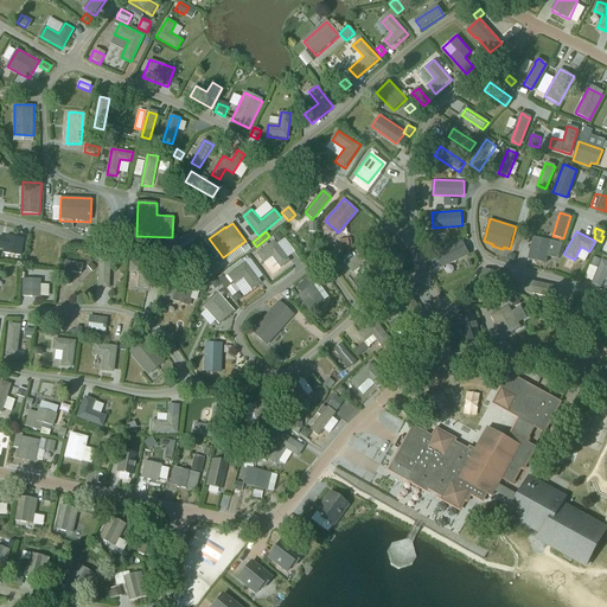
[(278,232),(273,237),(278,244),(283,240),(278,232)]
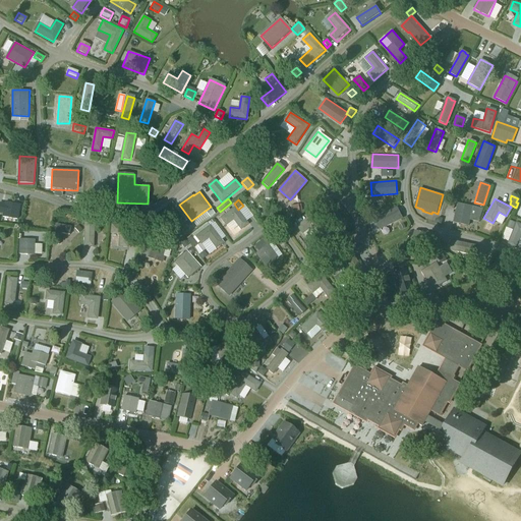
[(20,205),(6,203),(3,218),(18,220),(20,205)]
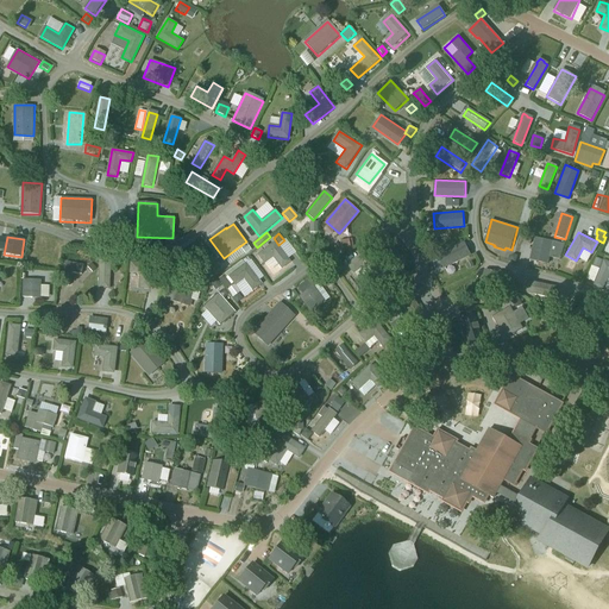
[(552,240),(535,237),(531,261),(547,264),(552,240)]
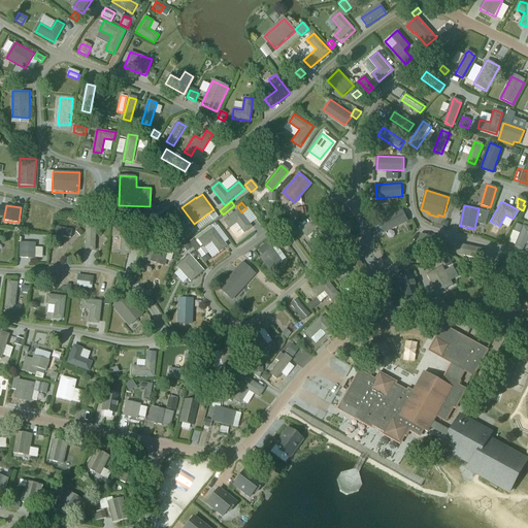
[(296,217),(304,216),(303,207),(295,209),(296,217)]
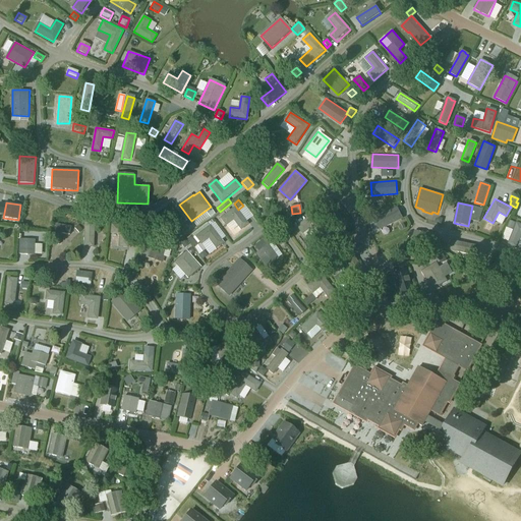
[(404,217),(398,205),(377,215),(382,227),(404,217)]
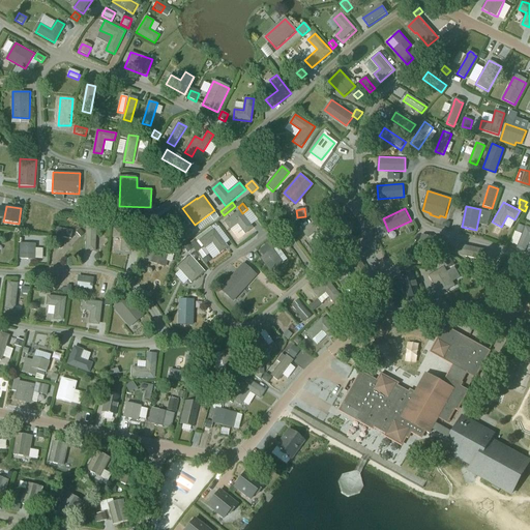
[(343,232),(351,226),(339,209),(330,215),(343,232)]
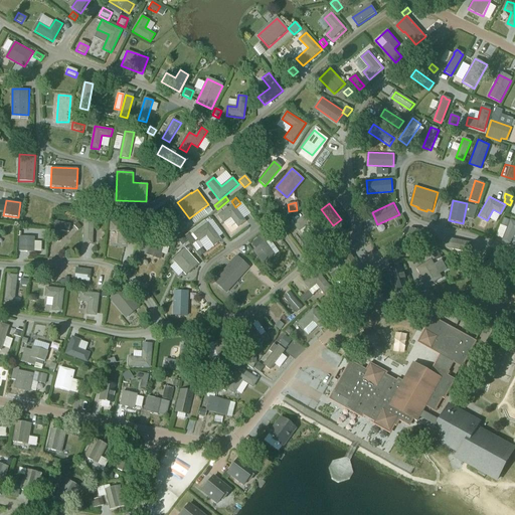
[(207,214),(207,215),(212,211),(207,205),(202,209),(207,214)]
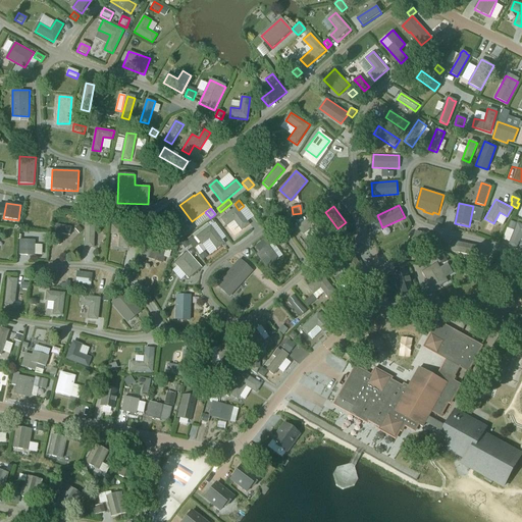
[(236,208),(222,218),(227,225),(235,220),(243,230),(249,225),(236,208)]
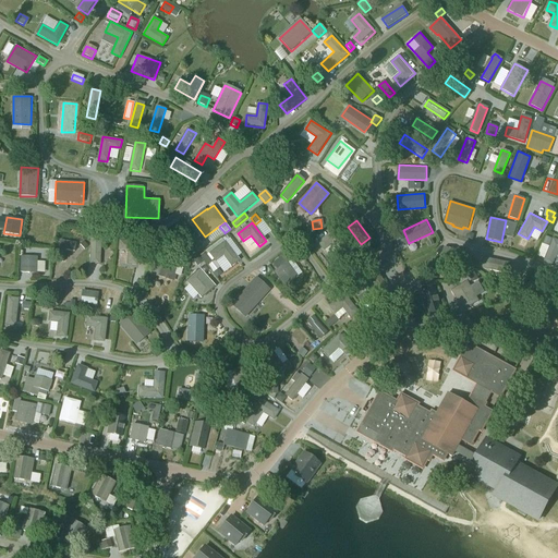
[(341,254),(349,249),(335,230),(320,241),(326,249),(334,243),(341,254)]
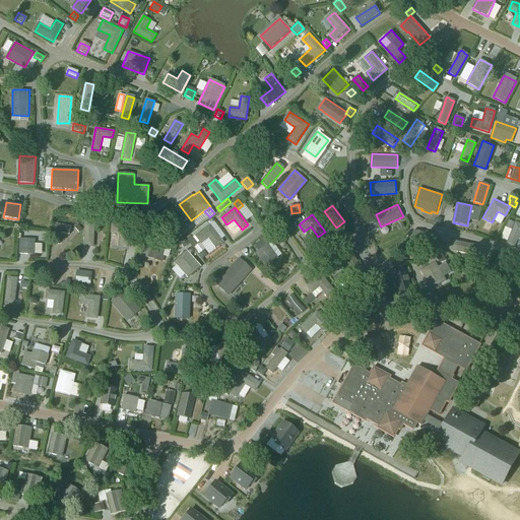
[(85,219),(84,246),(93,247),(93,220),(85,219)]
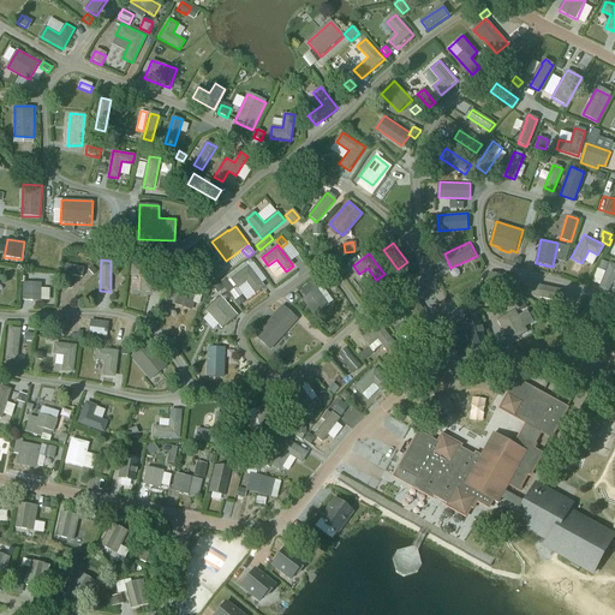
[(614,263),(609,261),(598,290),(609,293),(614,278),(614,263)]
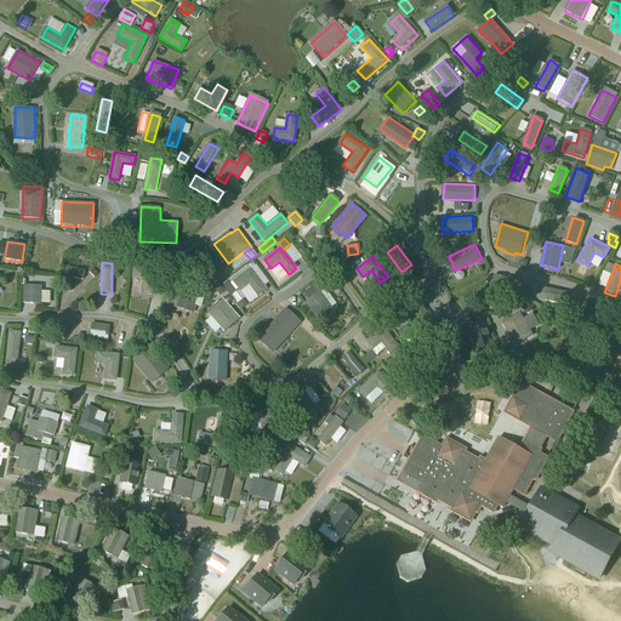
[(84,280),(85,271),(67,267),(63,290),(72,291),(73,279),(84,280)]
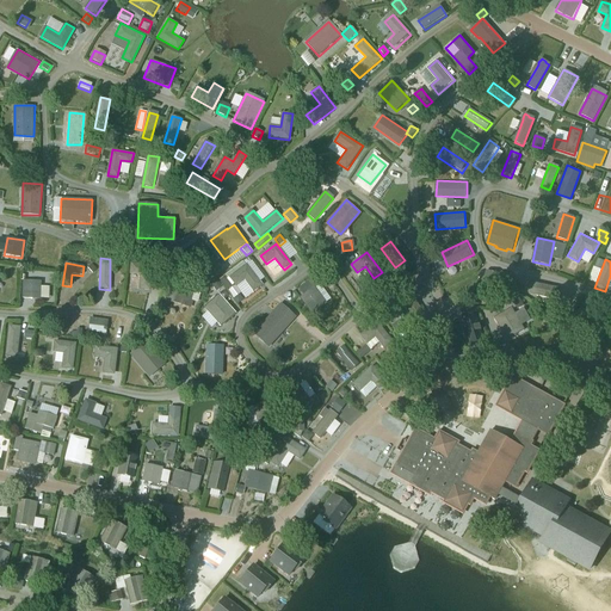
[(152,264),(131,263),(131,273),(140,275),(140,290),(150,290),(152,264)]
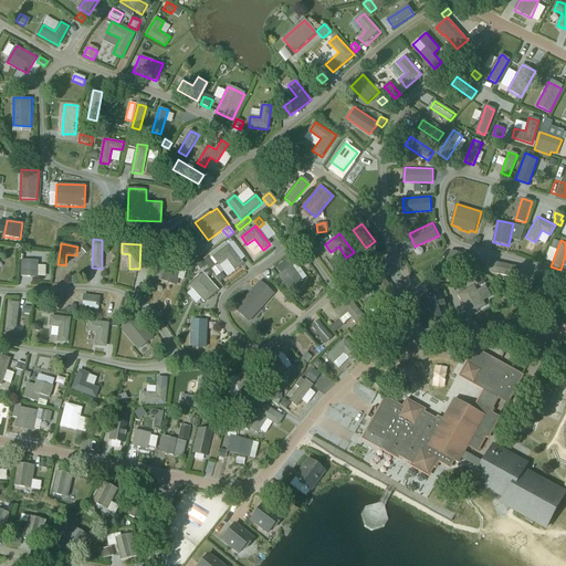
[(185,254),(191,262),(202,253),(196,245),(185,254)]
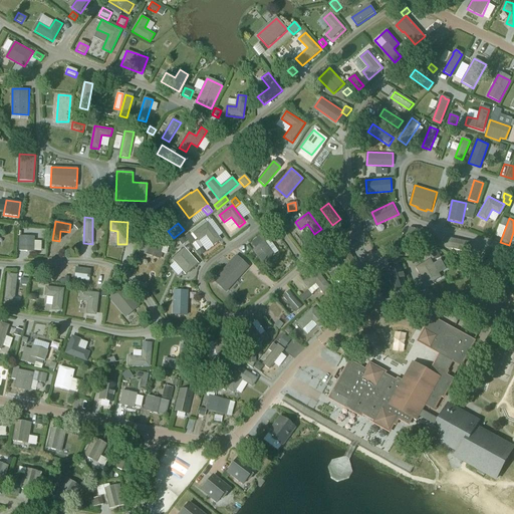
[(222,239),(209,223),(194,234),(199,240),(206,235),(214,245),(222,239)]
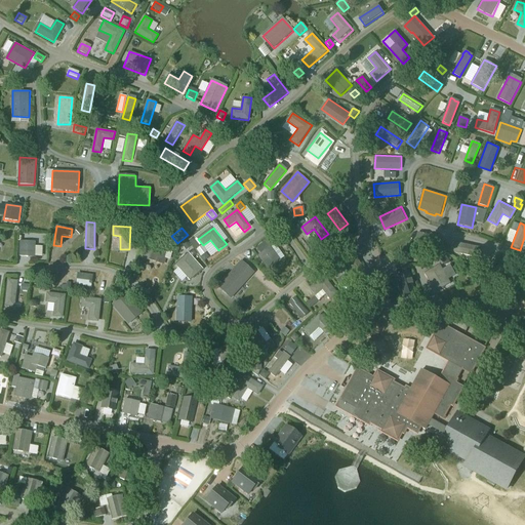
[(430,234),(417,231),(411,256),(423,259),(430,234)]
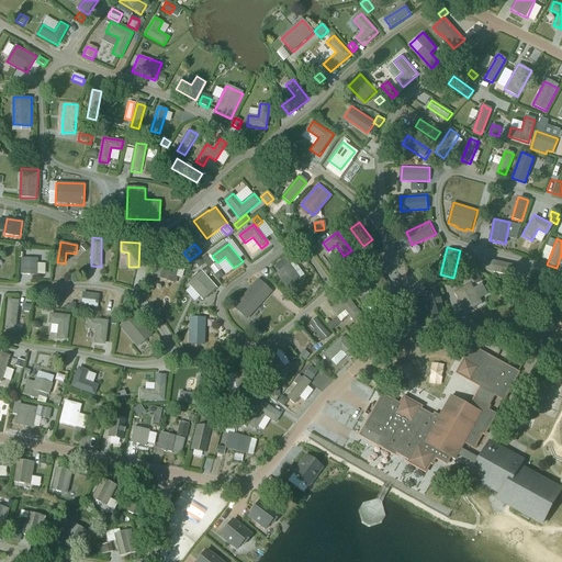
[(153,257),(159,260),(161,253),(155,250),(153,257)]
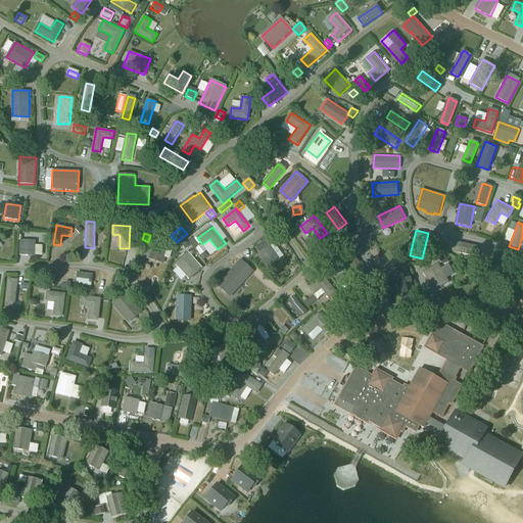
[(199,245),(195,239),(193,236),(187,241),(193,249),(199,245)]
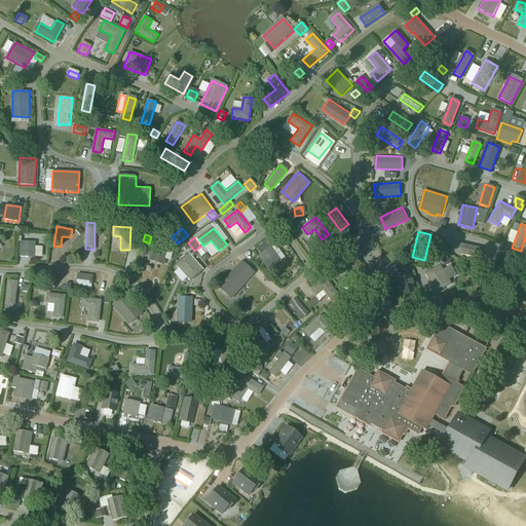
[(186,240),(181,245),(186,252),(191,248),(186,240)]
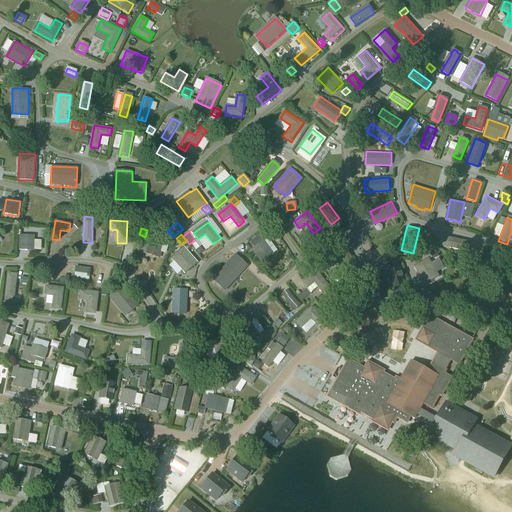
[(252,248),(262,262),(273,254),(263,240),(265,239),(262,234),(251,242),(254,247),(252,248)]
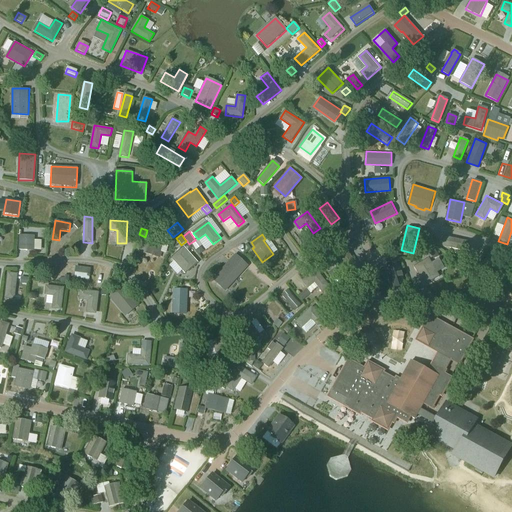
[(466,250),(468,240),(444,235),(442,245),(466,250)]
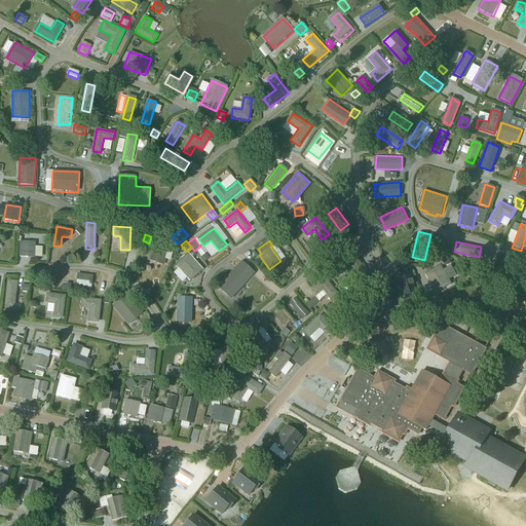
[(35,242),(20,242),(20,257),(35,258),(35,242)]
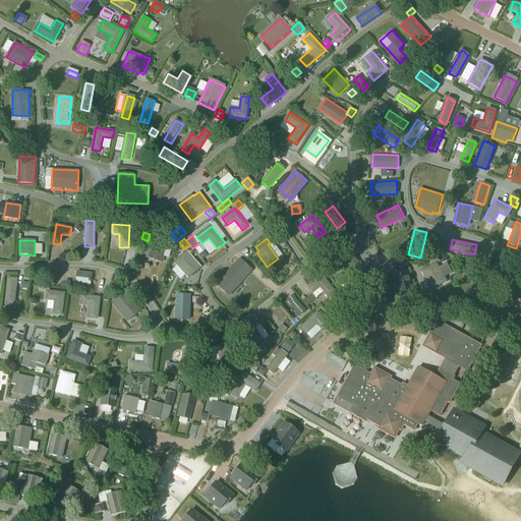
[(165,246),(147,241),(142,256),(162,263),(164,255),(163,255),(165,246)]
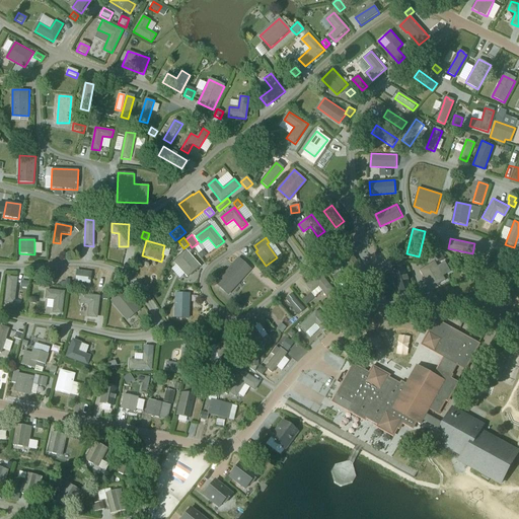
[(444,246),(440,240),(435,243),(439,249),(444,246)]
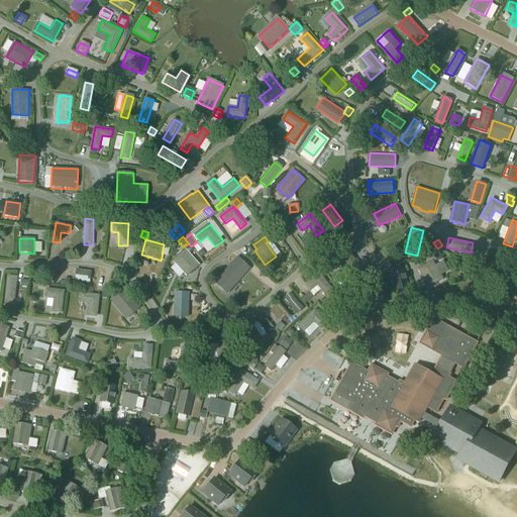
[(188,276),(201,265),(187,249),(174,261),(188,276)]
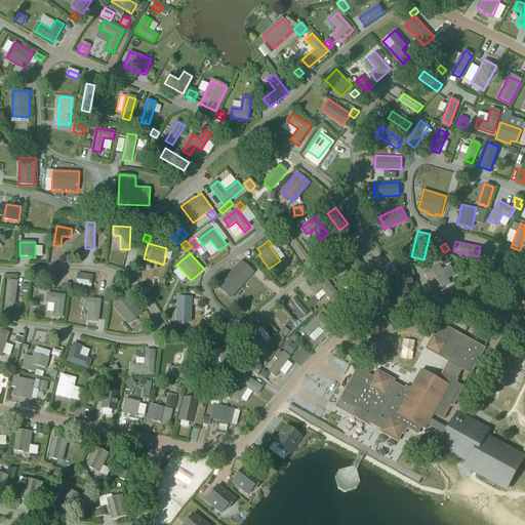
[(361,280),(369,276),(358,257),(341,268),(347,275),(355,270),(361,280)]
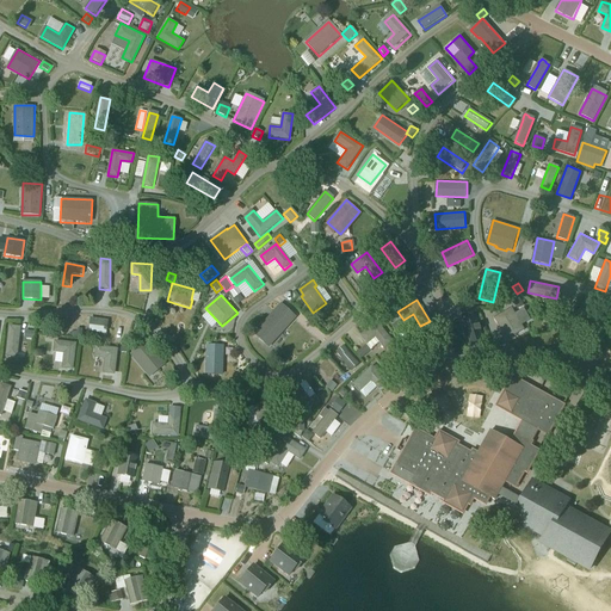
[(522,300),(514,303),(519,310),(526,307),(522,300)]
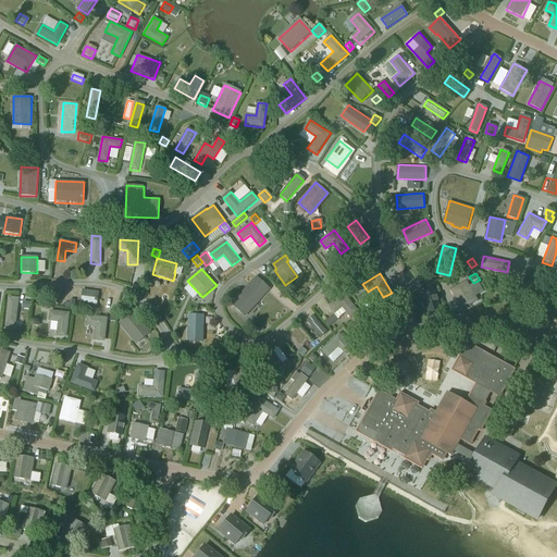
[(270,288),(258,276),(232,305),(245,316),(270,288)]
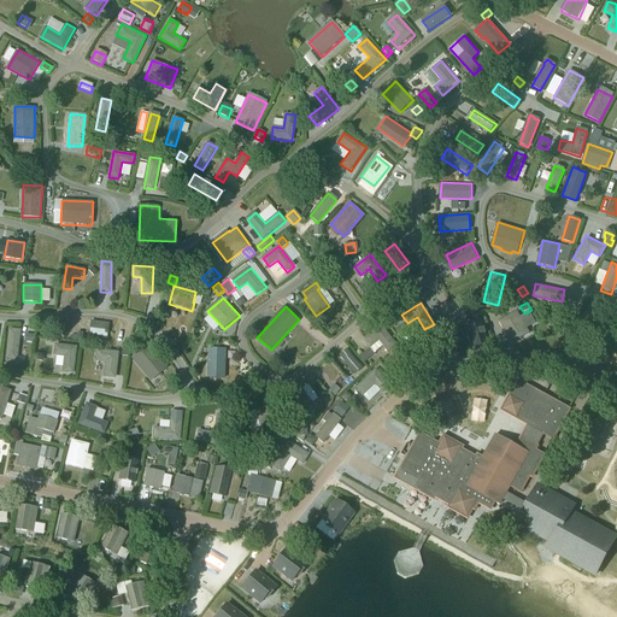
[(529,333),(516,310),(500,319),(513,342),(529,333)]
